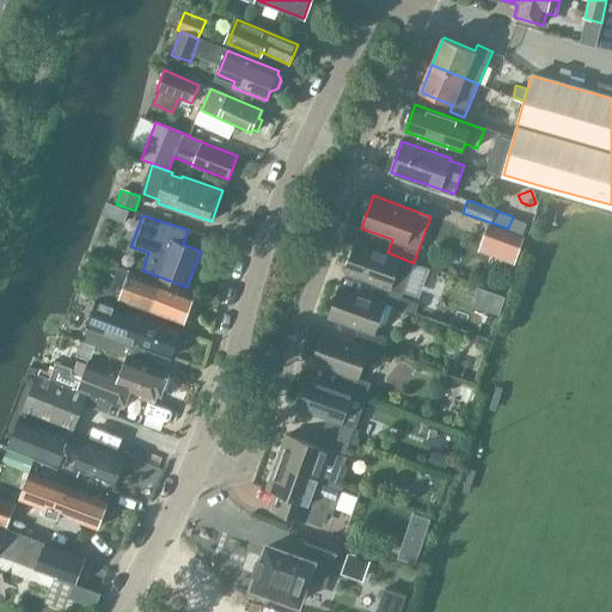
[(488,222),(482,240),(518,254),(524,236),(488,222)]
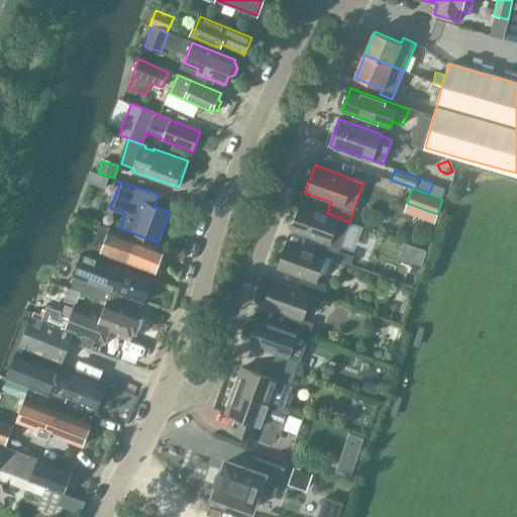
[(349,222),(327,213),(312,208),(301,204),(292,230),(318,240),(314,250),(326,254),(336,259),(340,247),(349,222)]
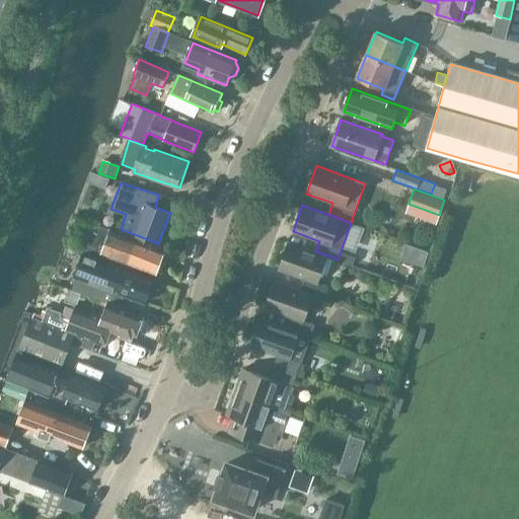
[(86,243),(82,252),(98,258),(100,253),(156,275),(165,250),(100,226),(93,245),(86,243)]
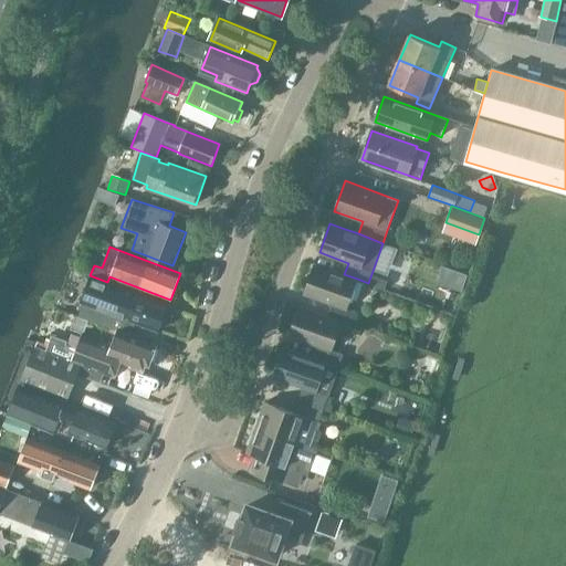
[(357,279),(344,274),(327,268),(315,263),(304,293),(333,303),(328,316),(342,322),(353,326),(358,312),(346,307),(357,279)]
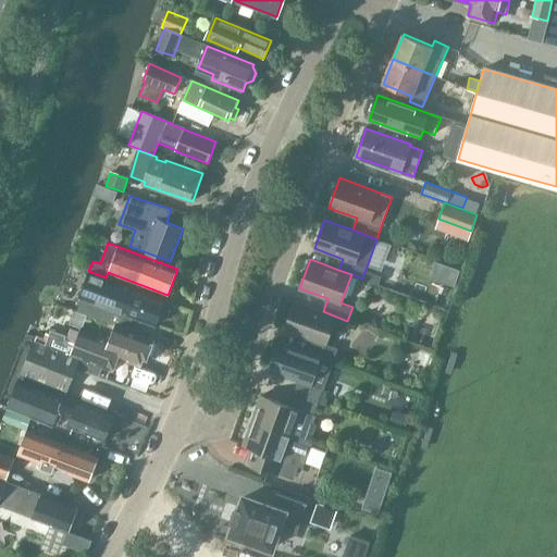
[(156,326),(165,300),(88,272),(78,297),(83,298),(77,310),(102,319),(116,325),(121,326),(125,314),(156,326)]
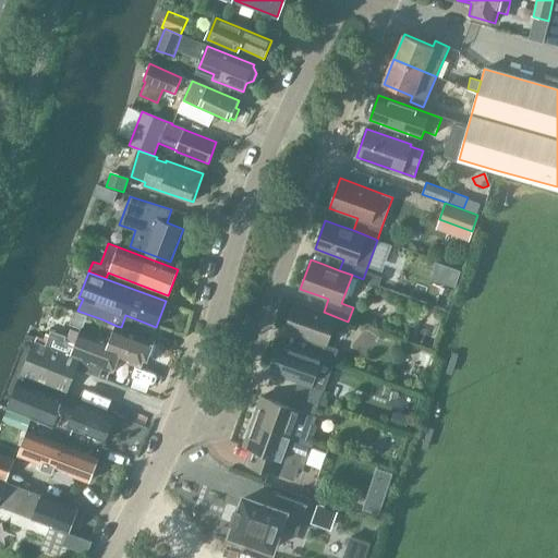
[(337,317),(324,312),(307,306),(295,302),(286,330),(298,334),(314,340),(310,352),(334,361),(338,349),(327,344),(337,317)]
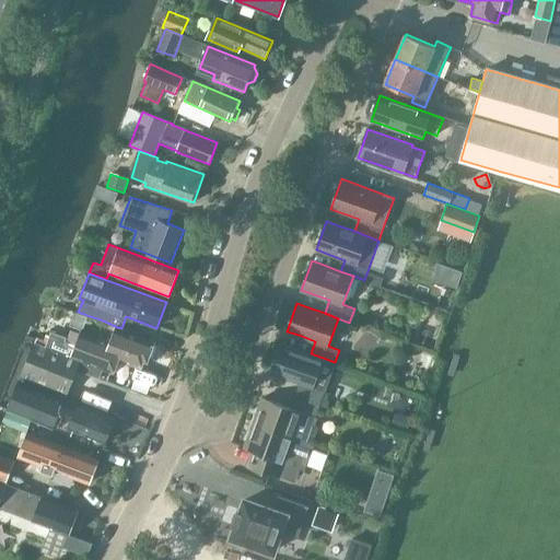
[(103,321),(101,326),(115,331),(117,328),(117,327),(103,321)]
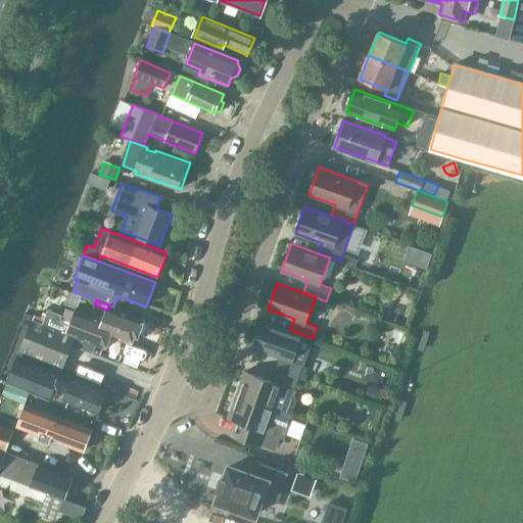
[(65,331),(64,334),(73,337),(70,344),(93,353),(95,345),(104,348),(109,335),(132,343),(135,335),(138,336),(144,320),(109,306),(107,310),(104,318),(97,315),(76,306),(65,331)]
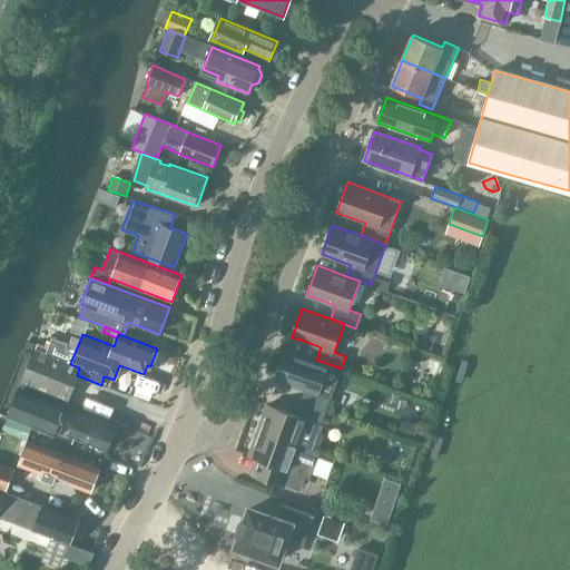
[(7,416),(6,418),(53,435),(70,442),(72,438),(107,451),(117,428),(64,406),(66,399),(68,400),(77,375),(79,367),(70,364),(51,356),(35,351),(33,350),(21,380),(23,380),(20,389),(17,387),(7,416)]
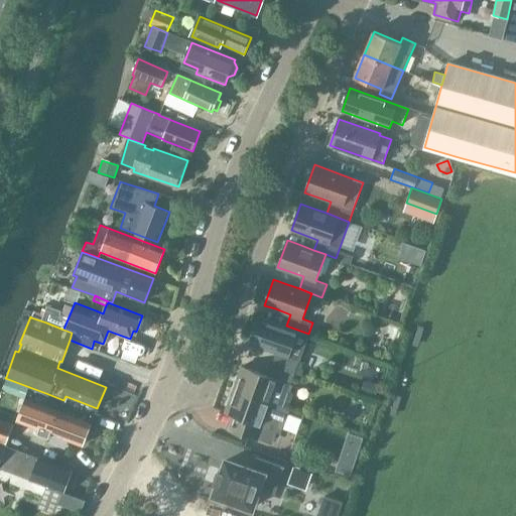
[(260,316),(250,343),(262,348),(276,353),(272,364),(295,372),(299,360),(308,334),(286,326),(271,320),(260,316)]
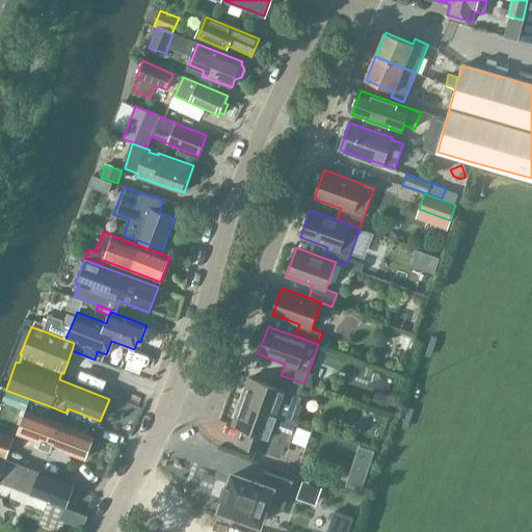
[(249,377),(242,401),(281,415),(298,421),(298,418),(298,417),(303,402),(299,401),(302,394),(301,393),(304,383),(281,375),(276,387),(249,377)]
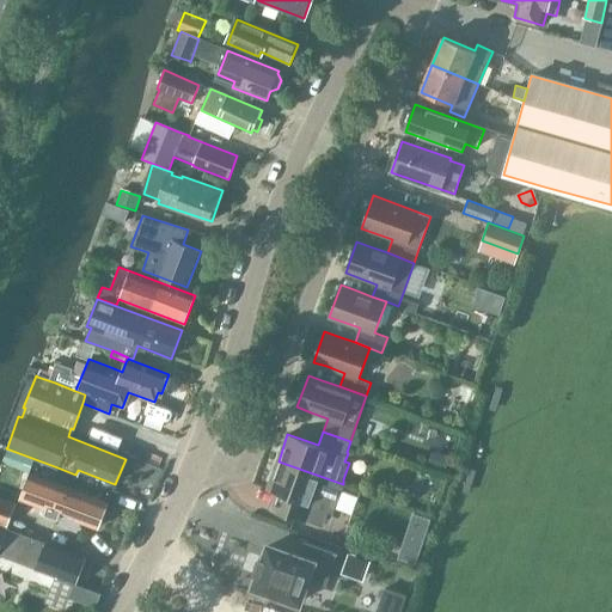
[(8,451),(4,464),(29,473),(30,473),(35,460),(8,451)]
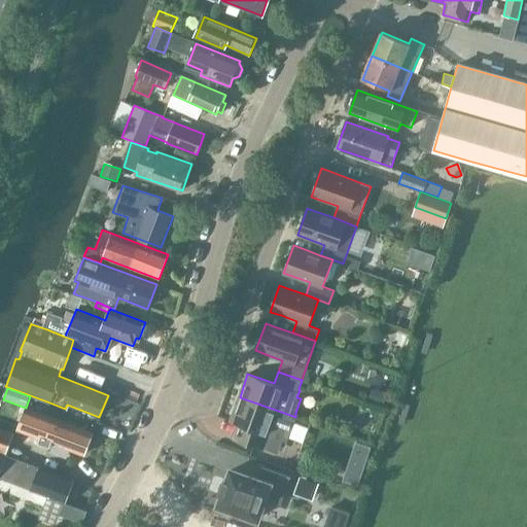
[(379,388),(375,400),(386,405),(390,392),(379,388)]
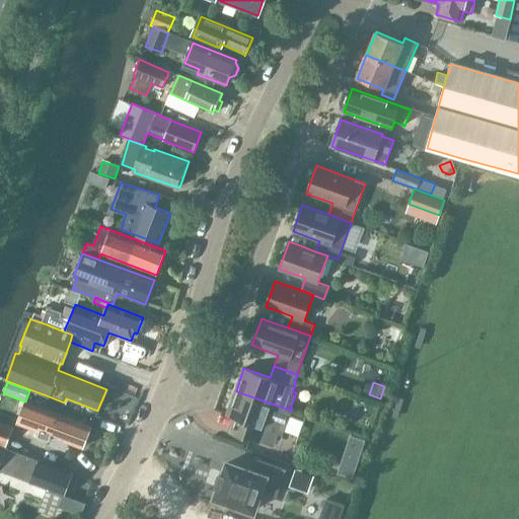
[(236,391),(228,413),(255,423),(250,437),(261,441),(275,446),(279,436),(283,437),(291,413),(292,413),(274,405),(274,404),(236,391)]
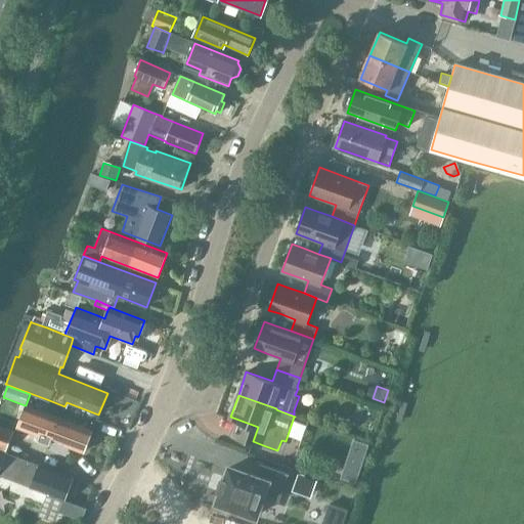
[(83,452),(92,431),(26,405),(25,405),(15,431),(38,440),(39,435),(83,452)]
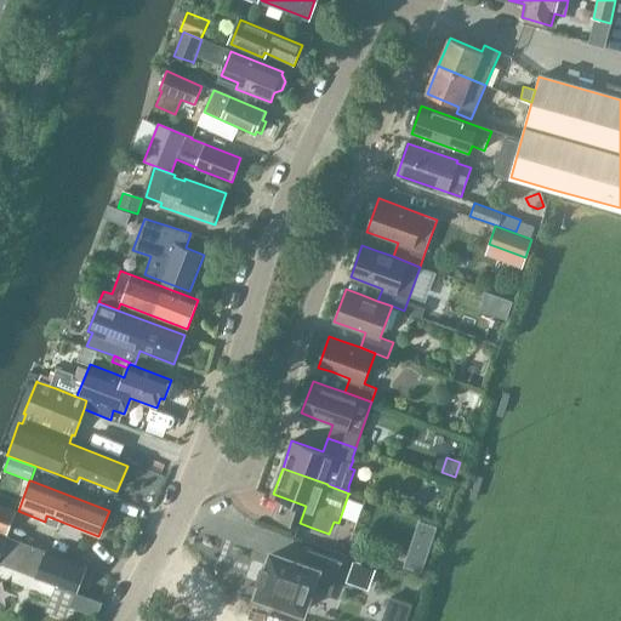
[(0,531),(7,535),(16,512),(0,505),(0,531)]
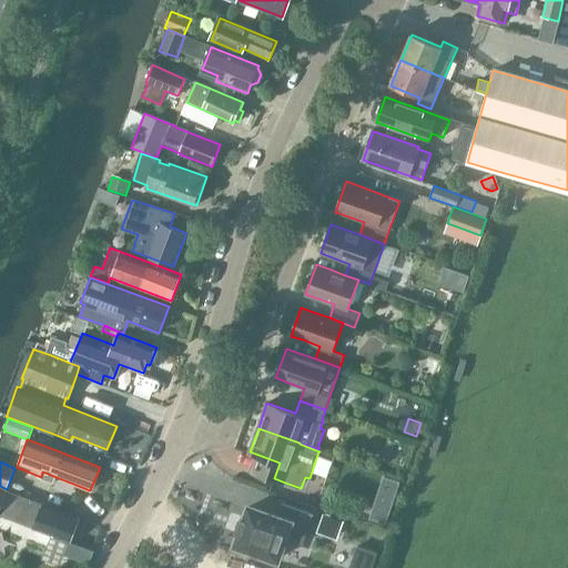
[(0,487),(0,516),(34,530),(34,531),(51,538),(42,560),(61,567),(69,546),(71,546),(81,519),(0,487)]
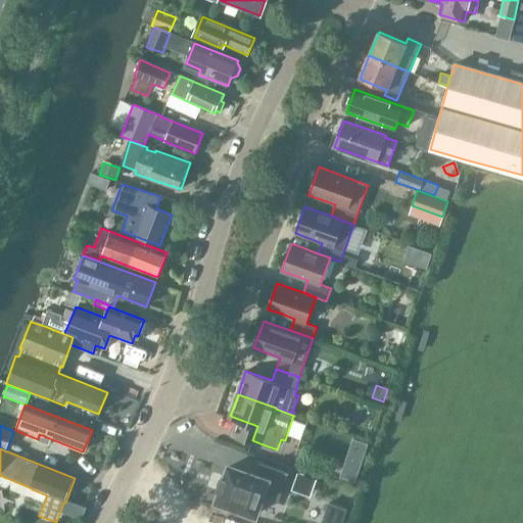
[(349,458),(342,477),(358,482),(365,463),(349,458)]
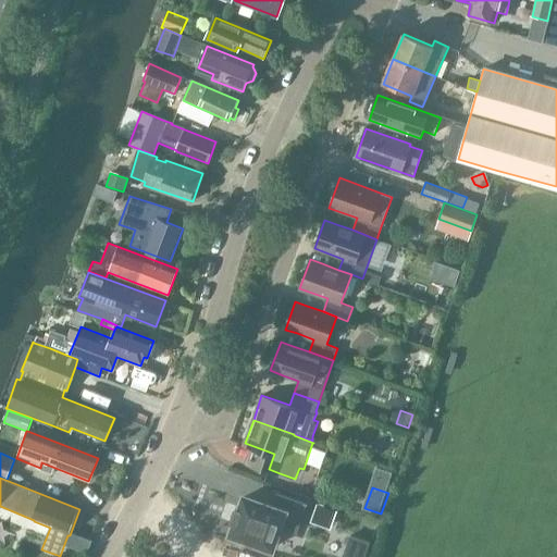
[(270,505),(236,493),(222,533),(269,551),(277,527),(295,533),(306,505),(274,494),(270,505)]
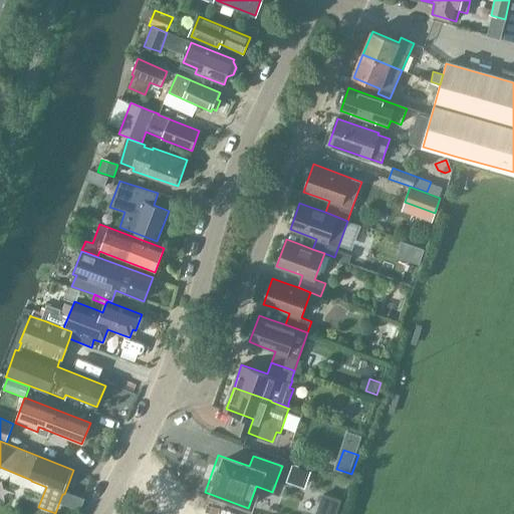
[(293,465),(288,479),(306,485),(311,471),(293,465)]
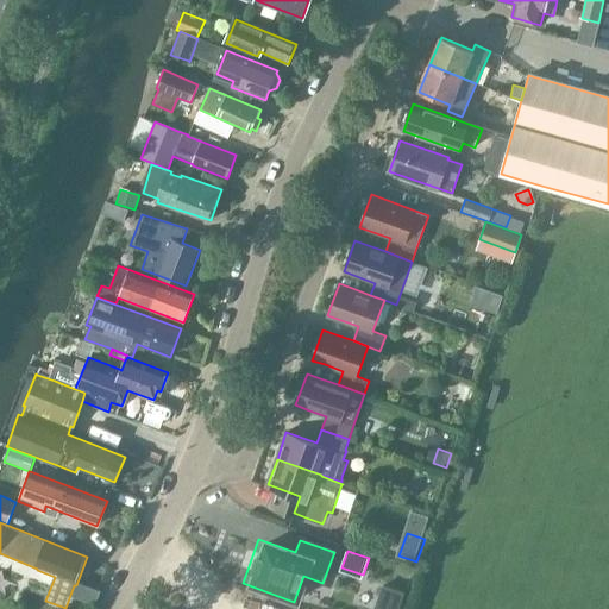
[(384,586),(376,608),(401,608),(406,594),(384,586)]
